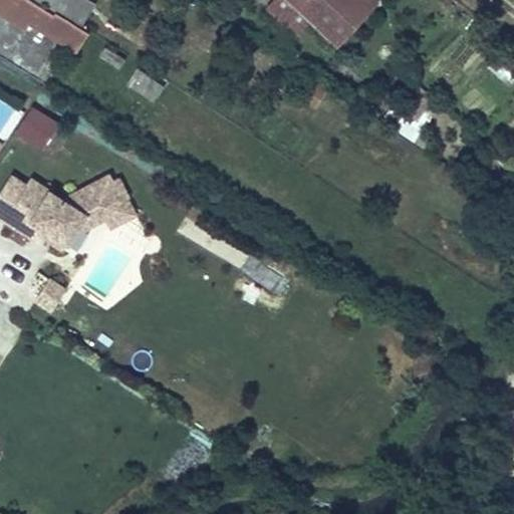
[(38,0),(0,0),(0,12),(26,28),(30,22),(75,49),(87,29),(80,25),(54,9),(38,0)]
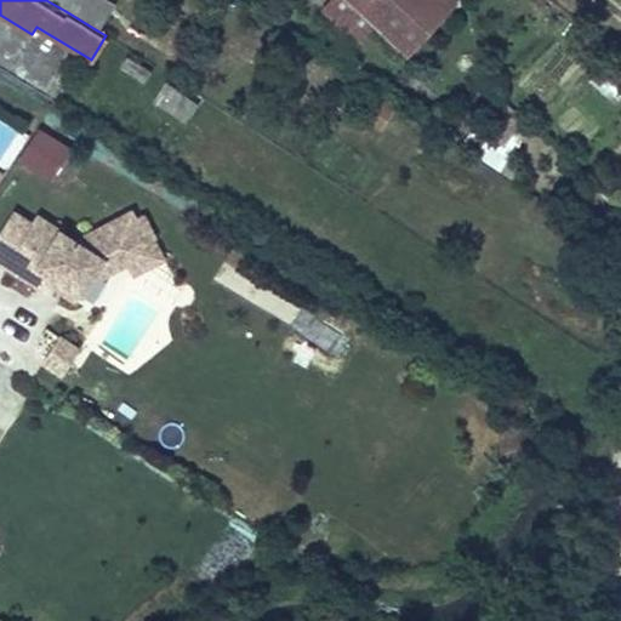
[(46,0),(66,11),(72,0),(46,0)]
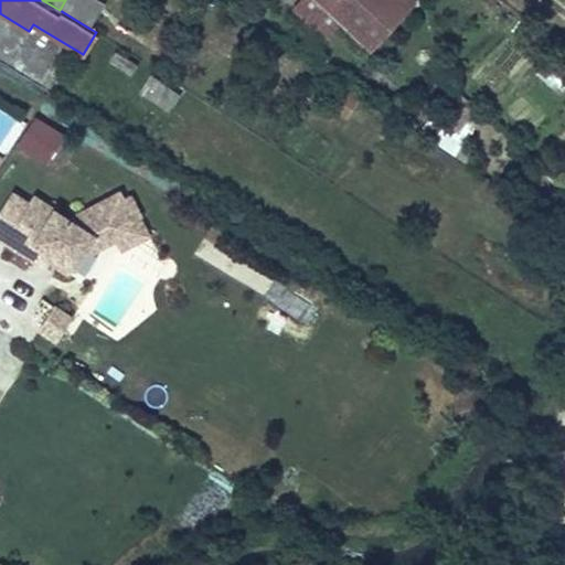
[(93,0),(65,0),(60,10),(88,28),(102,4),(93,0)]
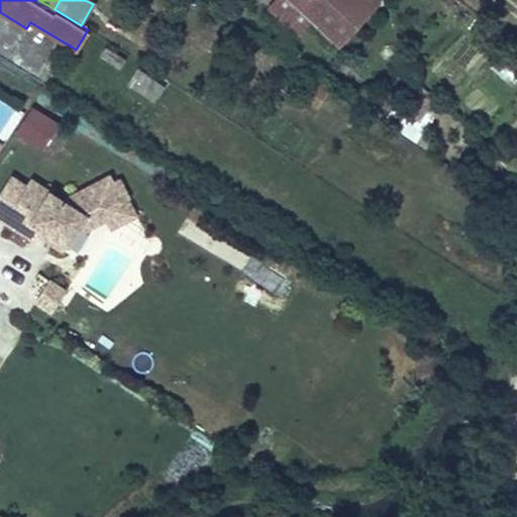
[(295,0),(339,41),(378,0),(377,0),(295,0)]
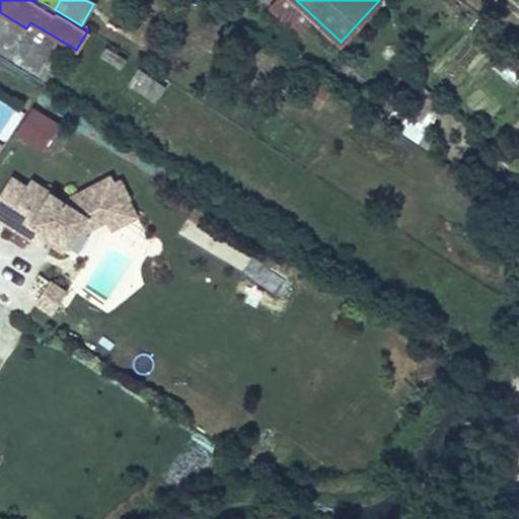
[(99,58),(121,67),(126,55),(104,46),(99,58)]
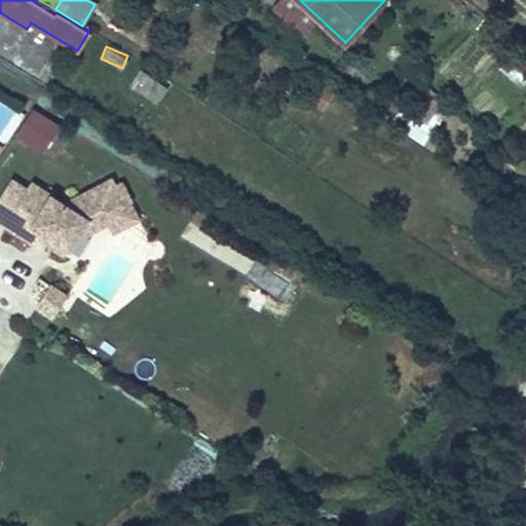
[(140,68),(127,86),(155,105),(167,86),(140,68)]
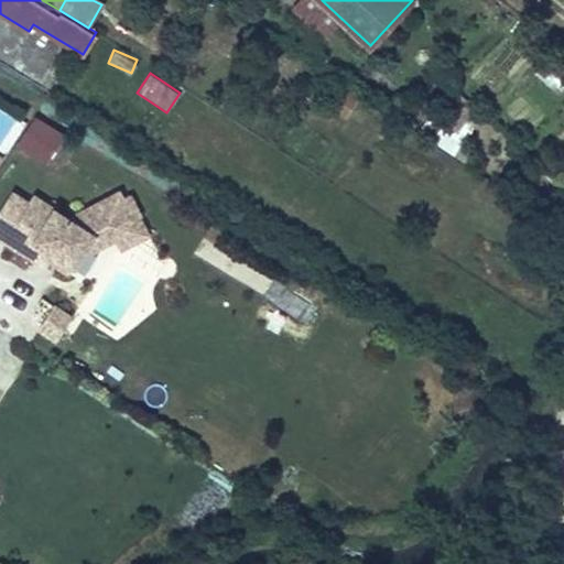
[(64,132),(36,116),(19,145),(46,162),(64,132)]
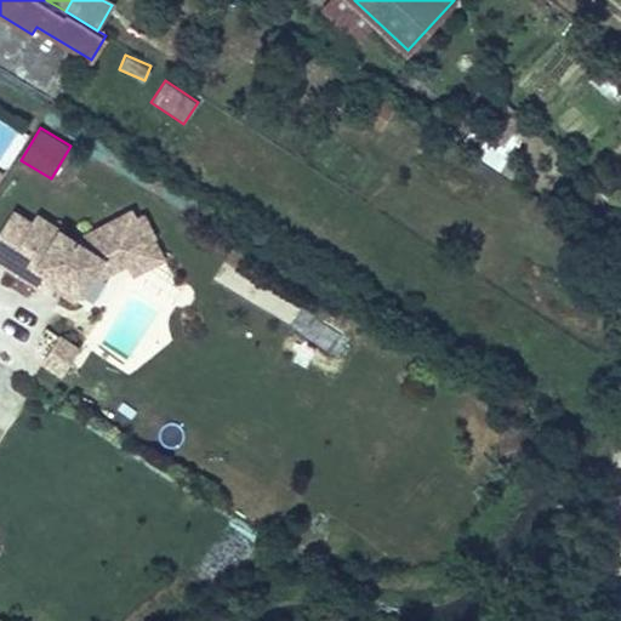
[(517,180),(531,157),(493,134),(478,157),(517,180)]
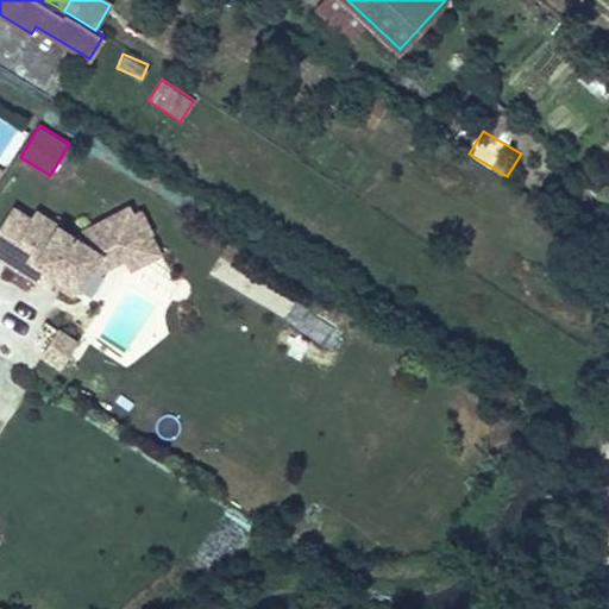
[(98,265),(105,252),(121,244),(124,249),(154,234),(154,233),(152,233),(154,232),(155,231),(143,209),(133,213),(112,225),(108,218),(76,234),(38,211),(32,218),(14,206),(0,227),(0,255),(42,282),(46,276),(51,268),(66,277),(61,284),(77,296),(98,265)]
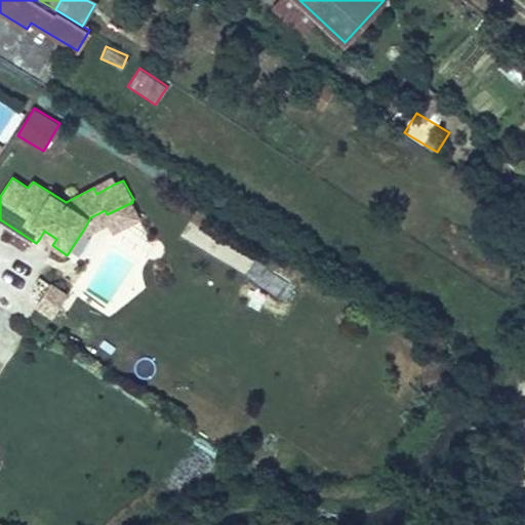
[(113,178),(93,188),(96,194),(115,184),(113,178)]
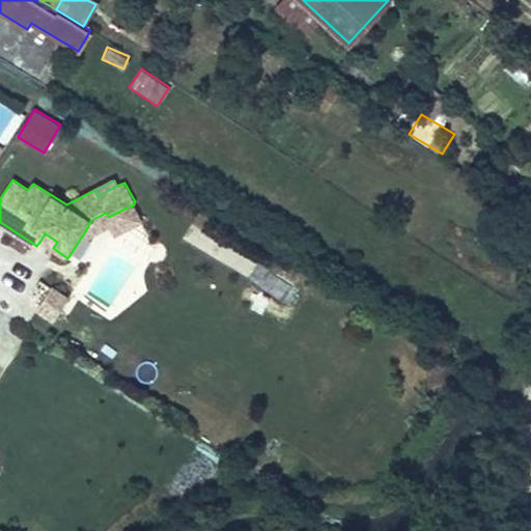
[(91,220),(85,231),(89,234),(111,223),(116,233),(119,231),(142,221),(134,204),(108,217),(106,213),(91,220)]
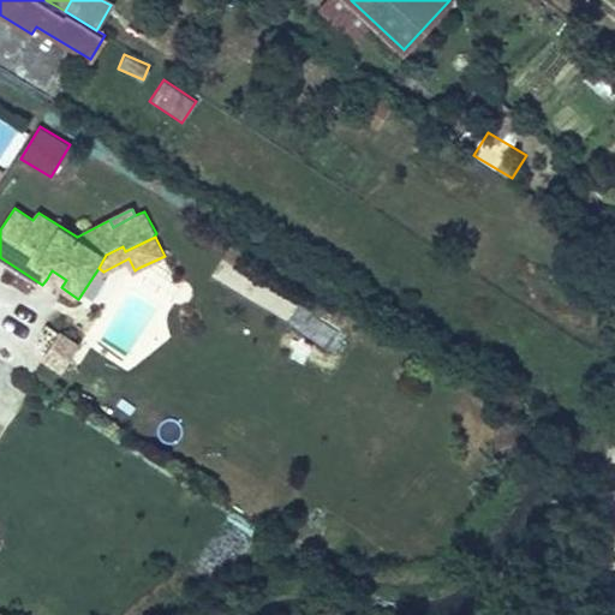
[(219,261),(209,281),(290,320),(299,299),(219,261)]
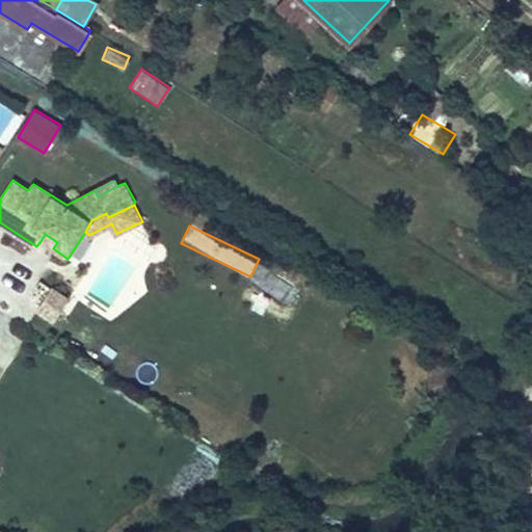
[(45,234),(41,241),(53,248),(57,242),(45,234)]
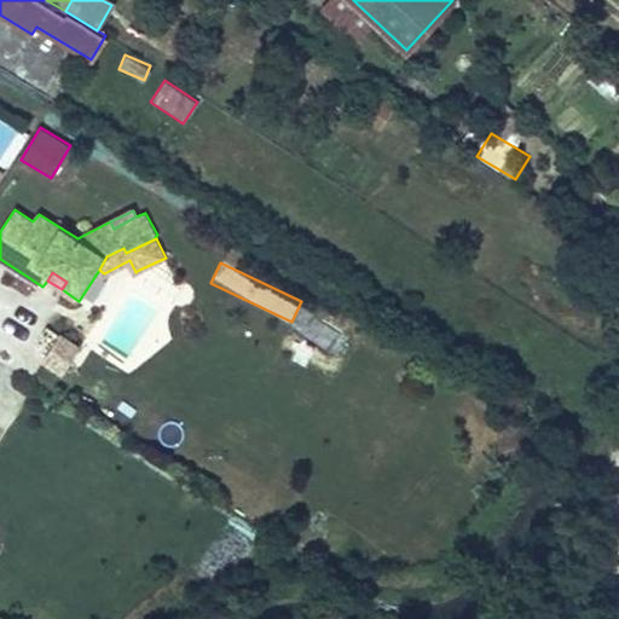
[(81,350),(61,335),(44,360),(64,374),(70,365),(81,350)]
